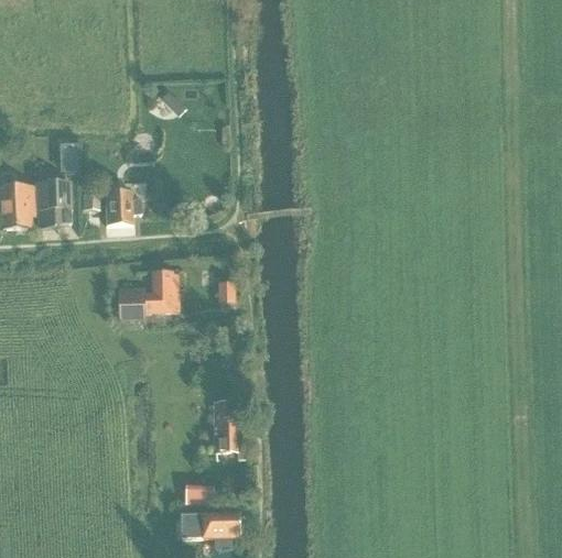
[(77,146),(60,148),(62,173),(78,172),(77,146)]
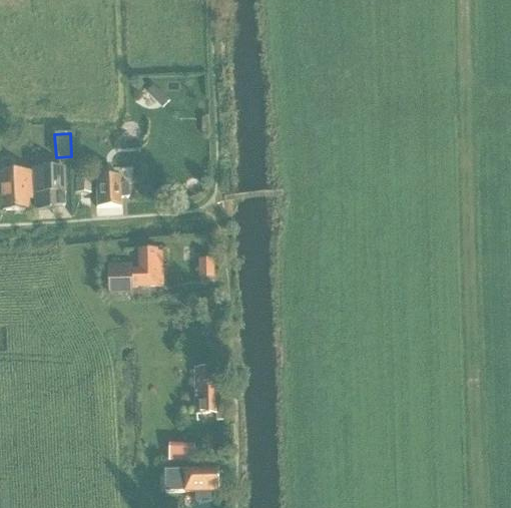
[(59,204),(59,201),(67,200),(65,163),(35,165),(37,188),(38,188),(39,205),(59,204)]
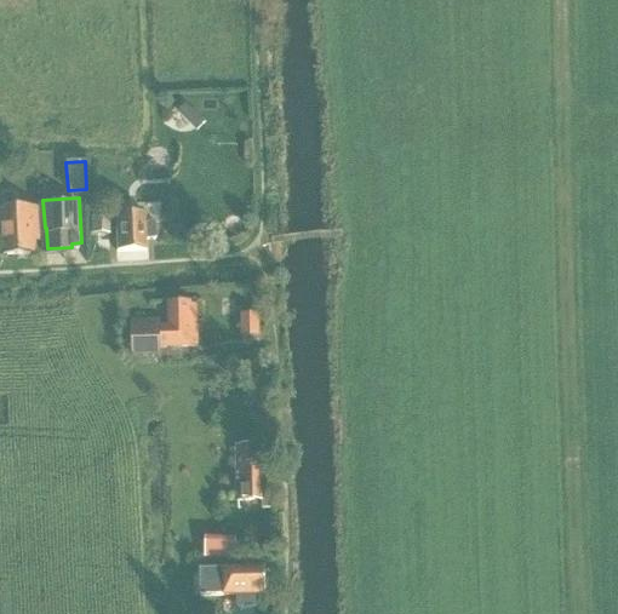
[(39,237),(39,204),(0,205),(0,251),(34,251),(34,239),(39,237)]
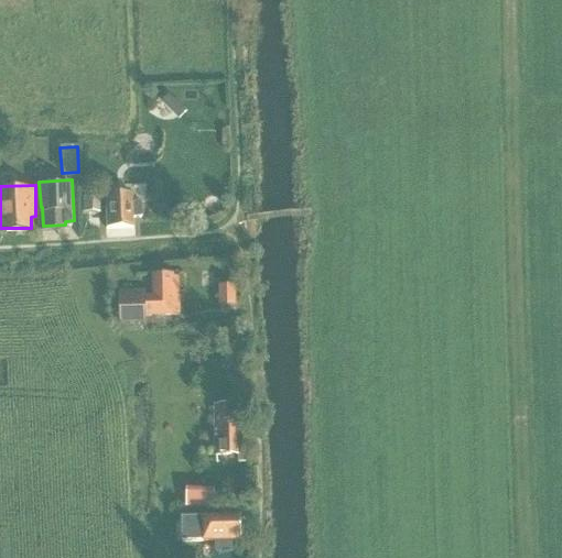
[(133,197),(132,189),(107,190),(108,223),(133,222),(133,212),(142,212),(141,197),(133,197)]
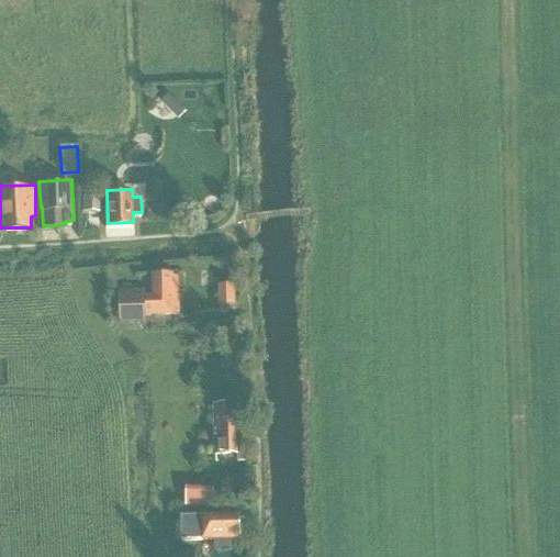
[(99,193),(82,193),(82,209),(99,209),(99,193)]
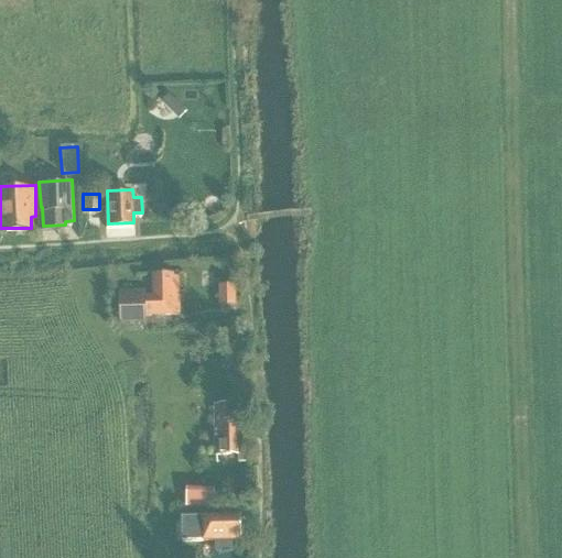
[(157,291),(146,291),(146,285),(121,286),(121,319),(147,318),(147,312),(182,309),(181,273),(175,273),(175,270),(155,271),(157,291)]
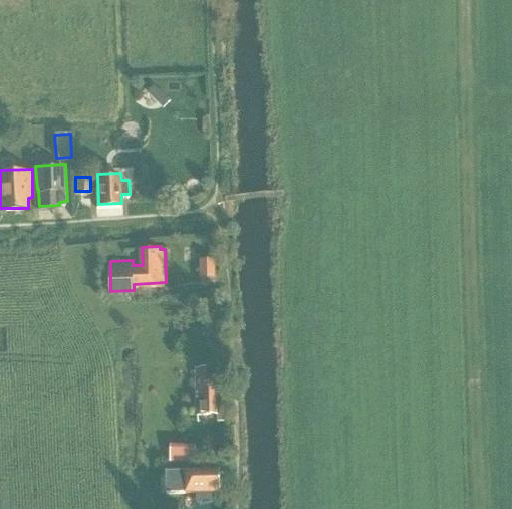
[(217,276),(216,254),(201,255),(202,276),(217,276)]
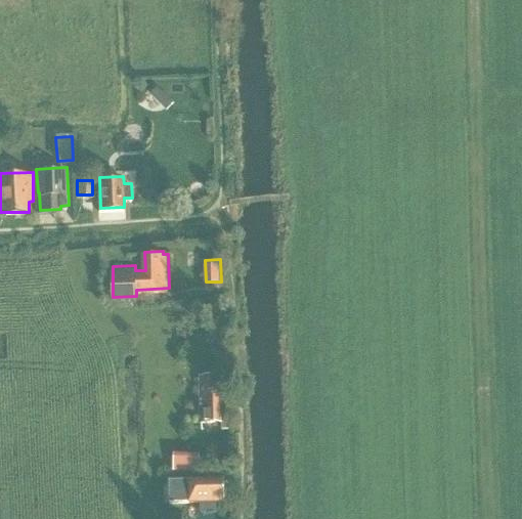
[(213,388),(213,373),(201,373),(202,419),(222,418),(223,426),(230,425),(229,401),(223,401),(223,388),(213,388)]
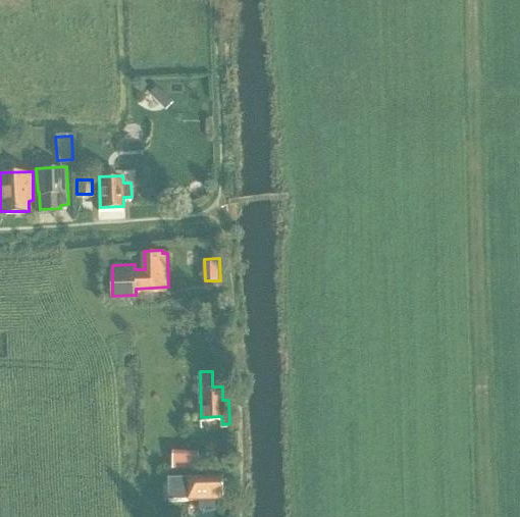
[(190,475),(170,476),(170,498),(190,497),(190,498),(200,498),(200,508),(215,508),(215,497),(224,497),(224,474),(190,475)]
